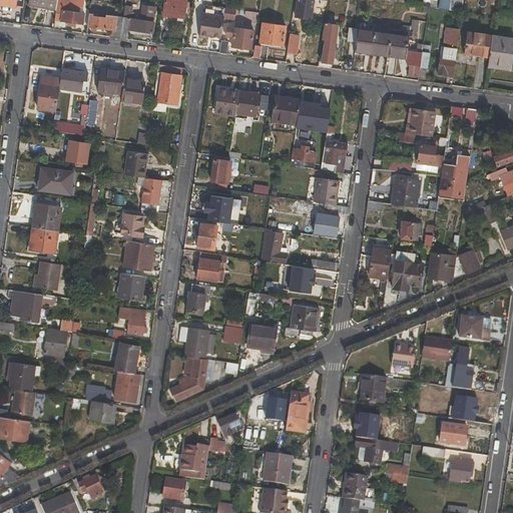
[(0,0),(0,4),(23,8),(23,0),(0,0)]
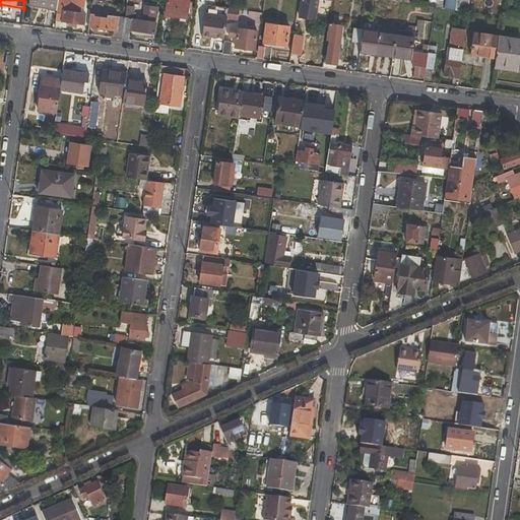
[(30,0),(30,6),(57,10),(58,0),(30,0)]
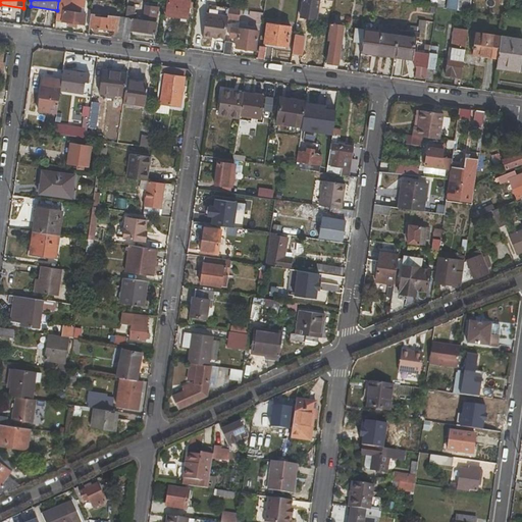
[(71,0),(58,0),(57,10),(56,21),(86,25),(87,14),(70,11),(71,0)]
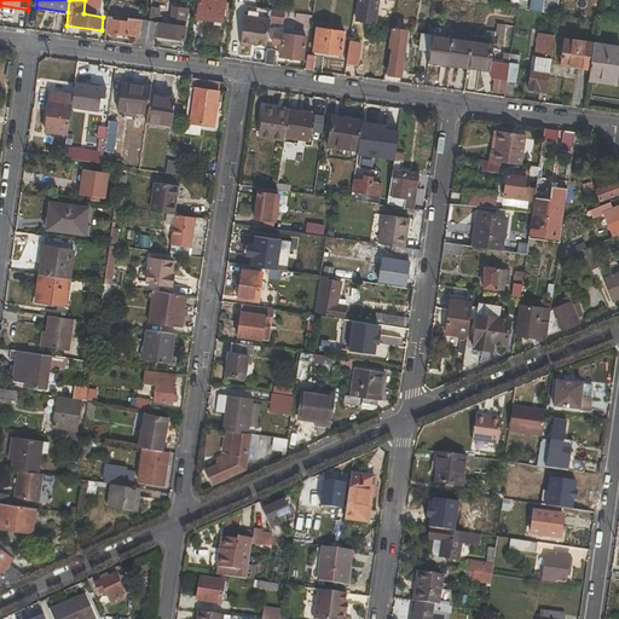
[(224,22),(226,0),(200,0),(197,18),(224,22)]
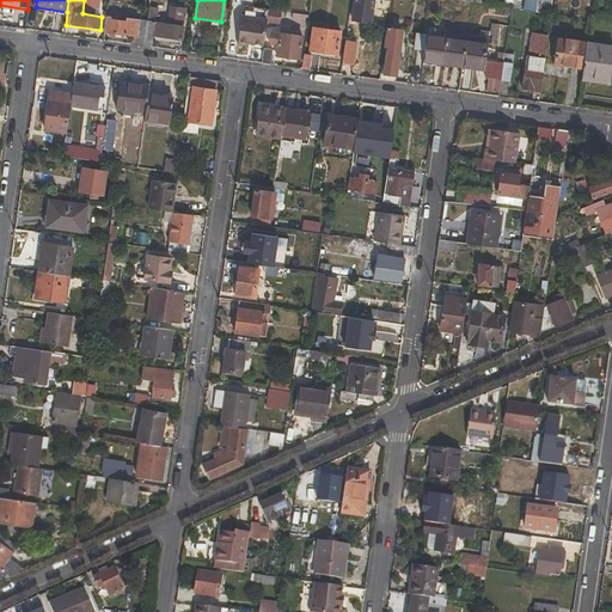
[(374,0),(386,0),(391,0),(355,0),(353,20),(372,24),(374,0)]
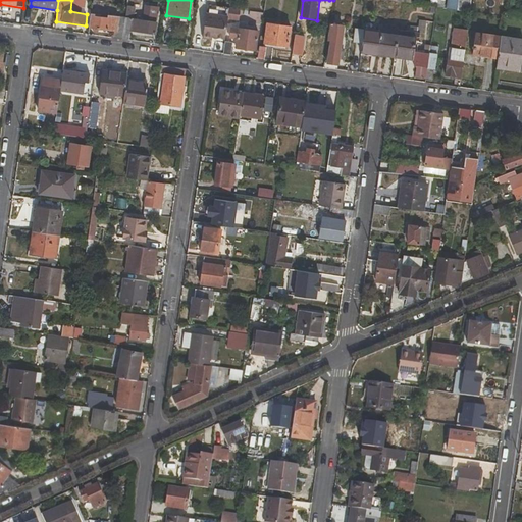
[(449,0),(448,9),(470,13),(472,0),(449,0)]
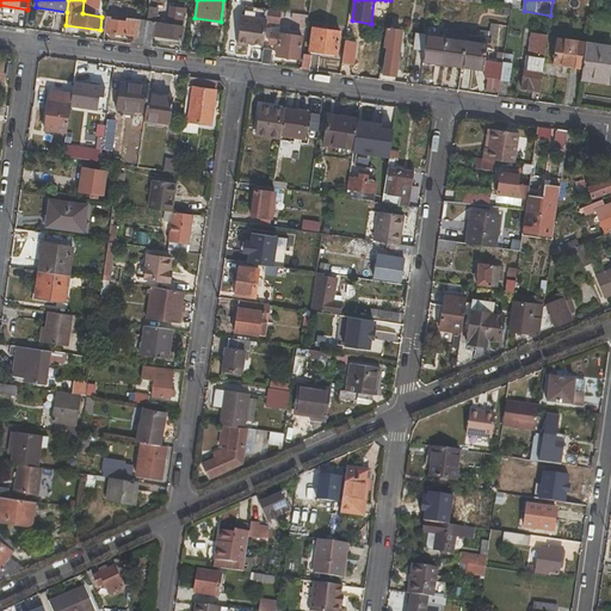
[(159,10),(149,6),(147,22),(143,47),(152,48),(153,37),(183,41),(185,28),(184,28),(186,10),(172,7),(168,24),(156,23),(159,10)]
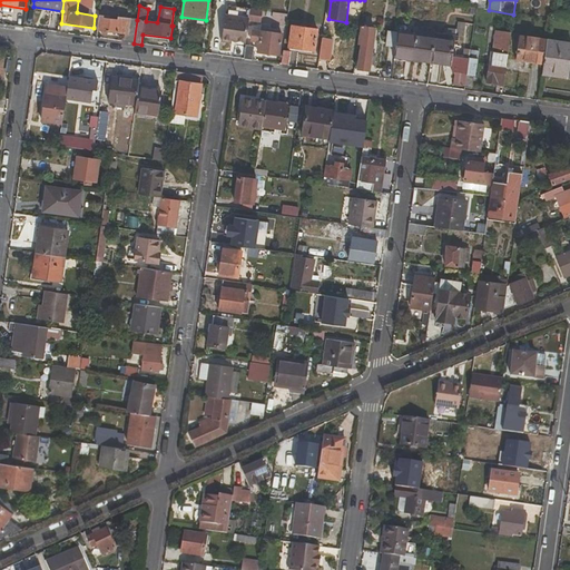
[(251,9),(227,6),(226,16),(249,18),(251,9)]
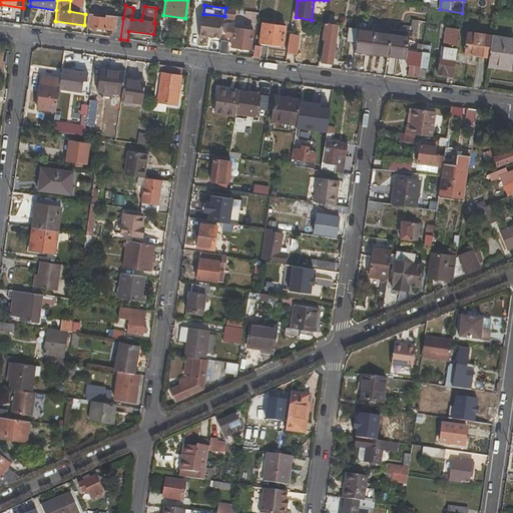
[(234,20),(236,10),(225,8),(224,16),(224,19),(234,20)]
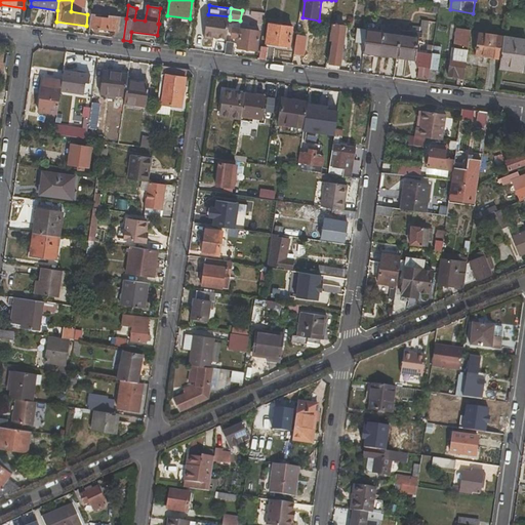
[(99,29),(115,31),(114,39),(123,40),(126,18),(108,16),(109,12),(92,10),(90,28),(94,29),(94,31),(99,32),(99,29)]
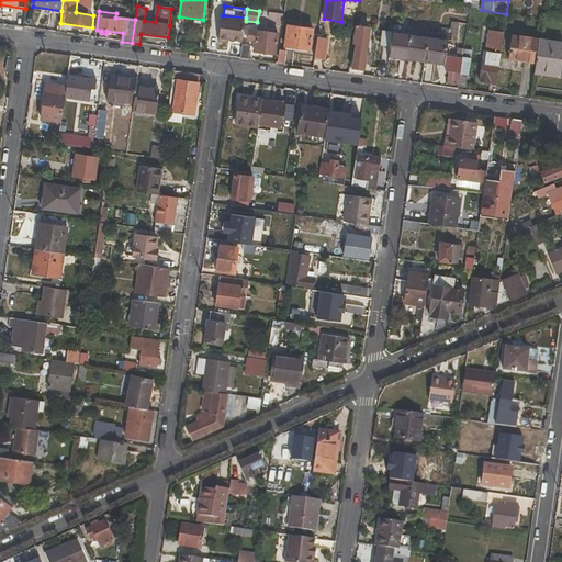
[(561,13),(550,11),(549,20),(561,21),(561,13)]
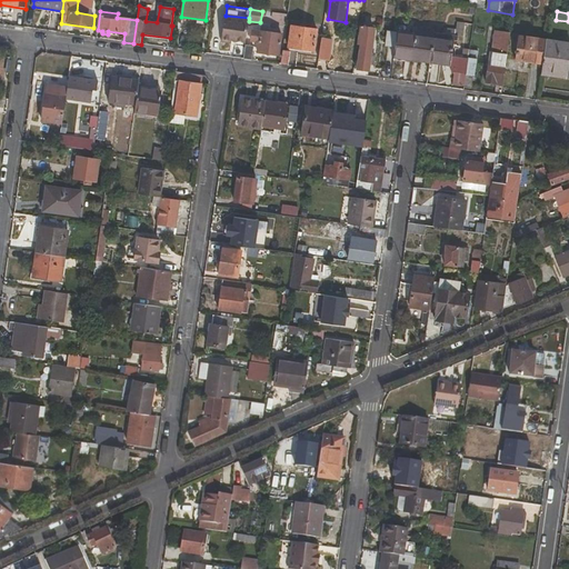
[(246,42),(249,21),(249,18),(226,16),(221,42),(231,45),(231,40),(246,42)]
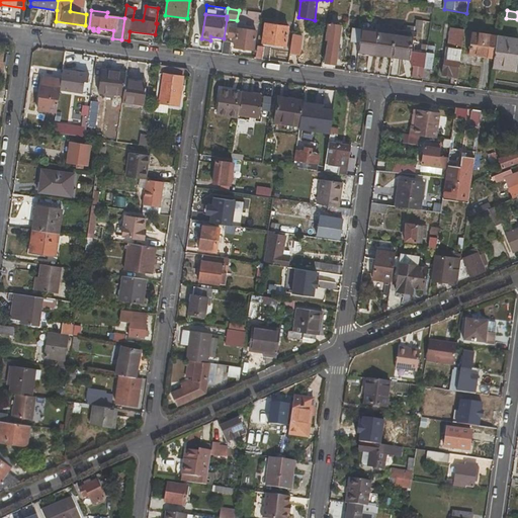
[(424,21),(416,20),(415,27),(414,32),(417,33),(422,33),(424,21)]
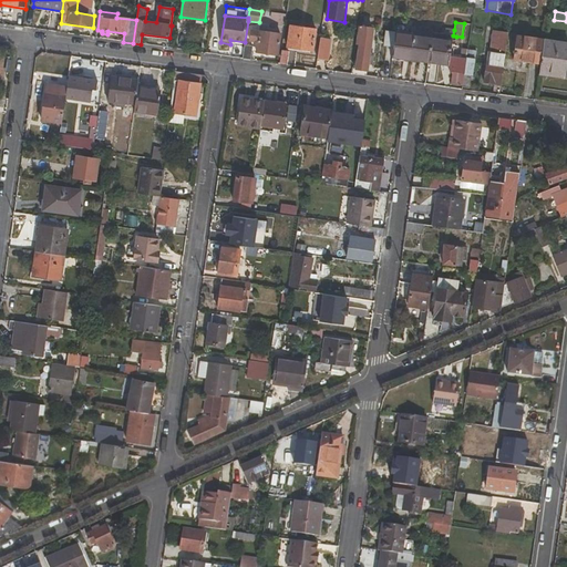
[(313,51),(317,29),(290,24),(287,48),(313,51)]
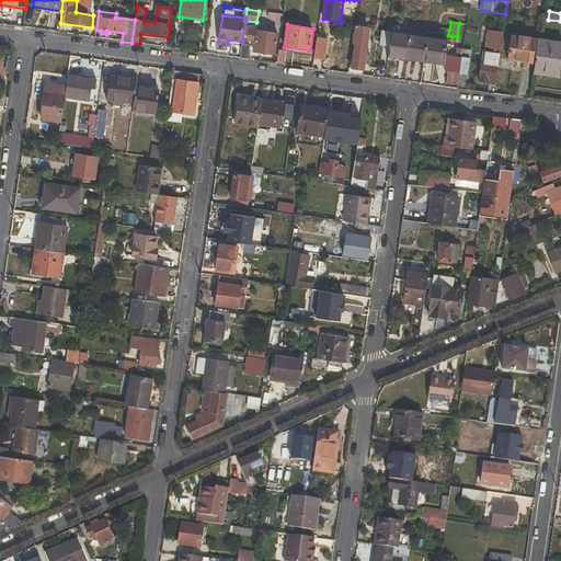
[(363,76),(369,29),(355,25),(352,45),(355,45),(352,68),(348,68),(347,73),(363,76)]
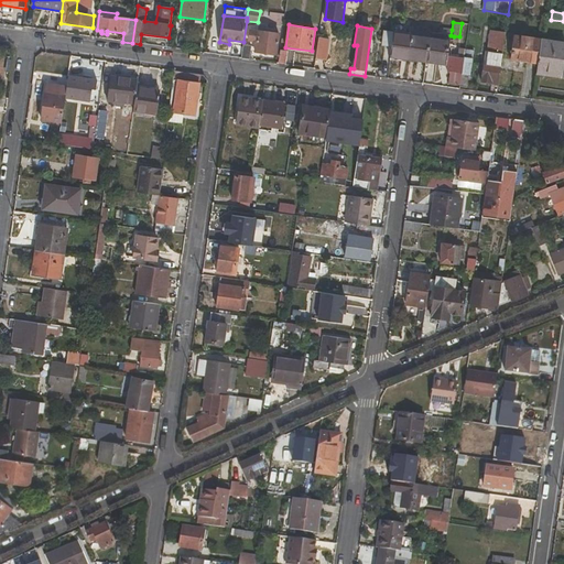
[(277,55),(280,33),(250,30),(249,38),(253,39),(252,44),(253,47),(256,47),(255,53),(277,55)]
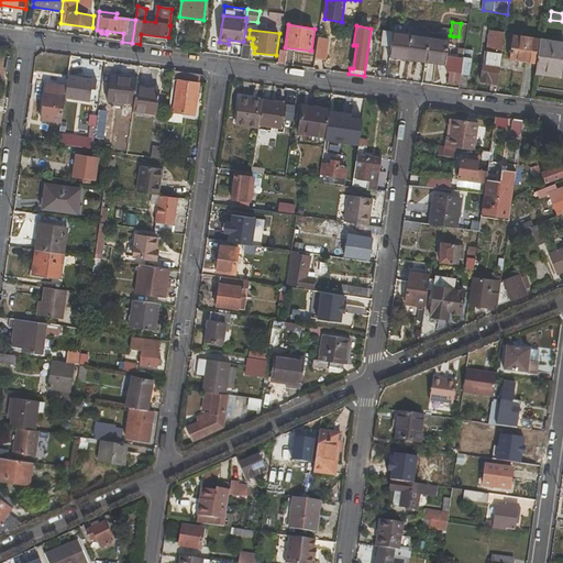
[(383,31),(381,45),(392,47),(393,33),(393,32),(383,31)]
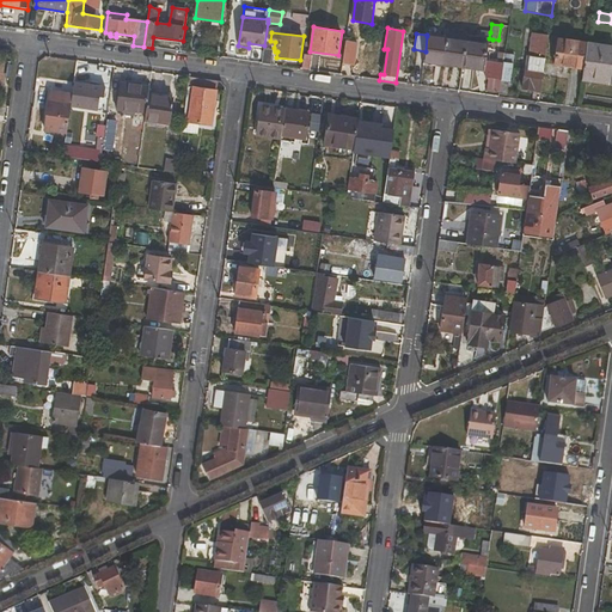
[(447,34),(447,40),(427,36),(426,51),(423,65),(434,66),(435,63),(453,66),(453,63),(463,66),(466,36),(447,34)]
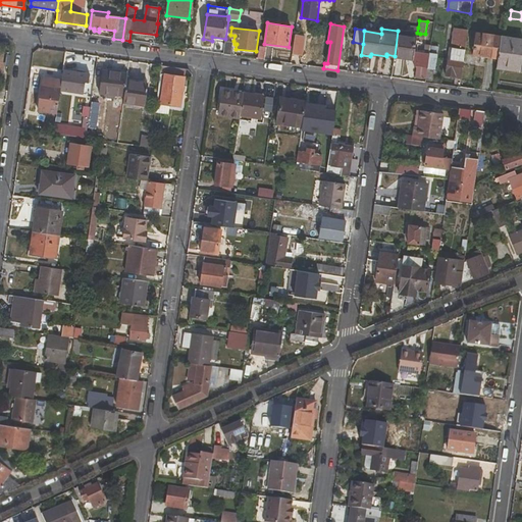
[(446,75),(461,79),(467,32),(455,30),(454,43),(459,44),(458,49),(452,48),(451,60),(448,60),(446,75)]
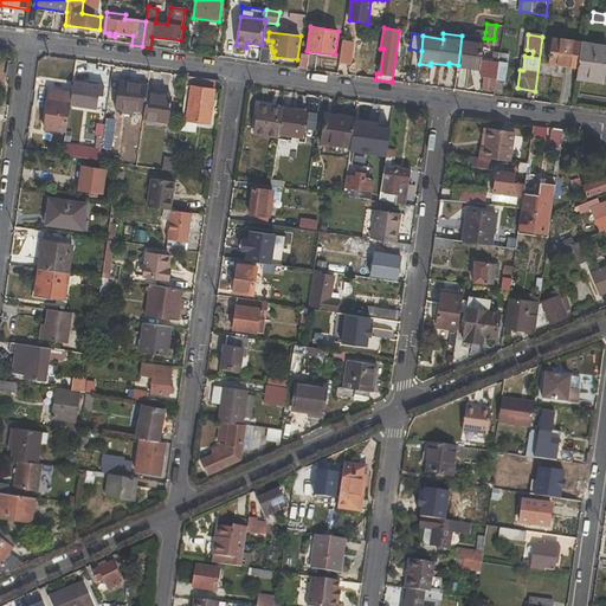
[(484,38),(471,36),(462,36),(458,65),(462,65),(462,68),(481,70),(481,60),(483,47),(487,47),(488,39),(484,38)]
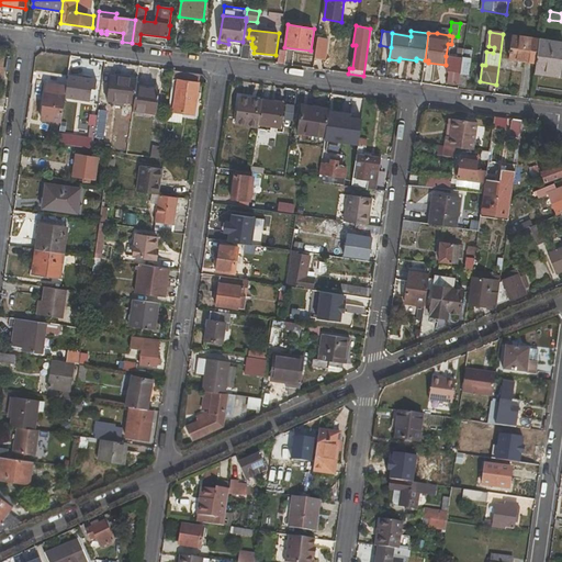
[(508,59),(536,65),(540,40),(512,35),(508,59)]
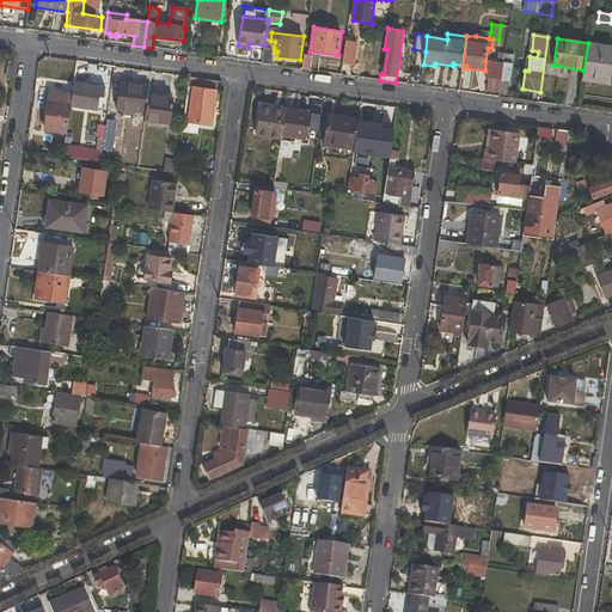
[(355,66),(357,43),(347,42),(343,65),(355,66)]
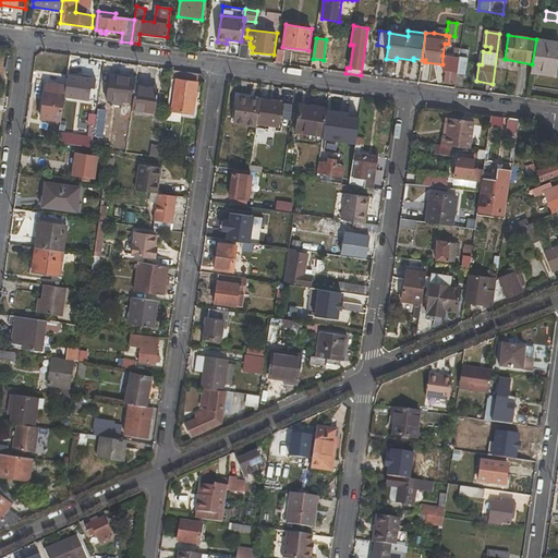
[(556,74),(557,59),(557,41),(536,39),(532,64),(532,73),(542,74),(542,72),(556,74)]
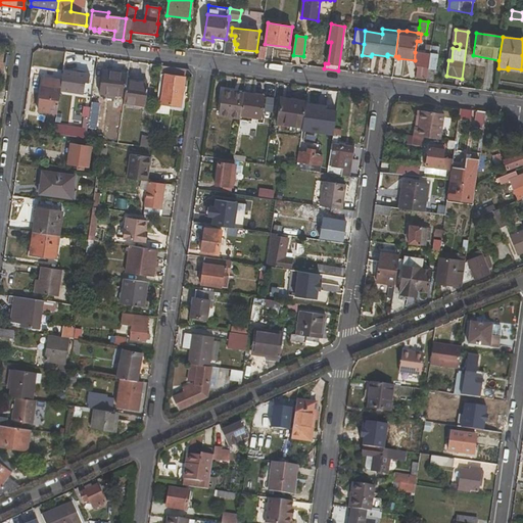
[(233,44),(226,42),(224,54),(232,55),(233,44)]
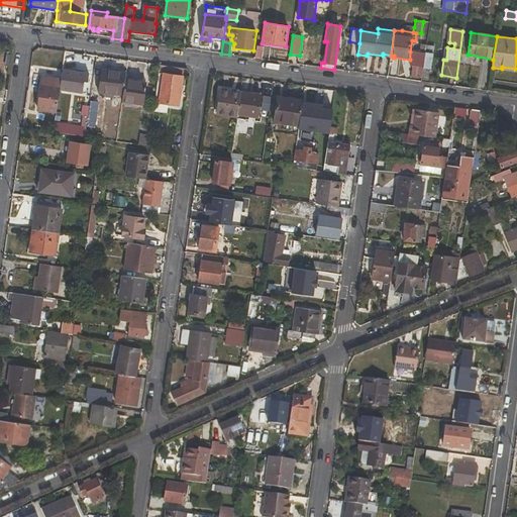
[(262,60),(264,46),(256,45),(255,59),(262,60)]
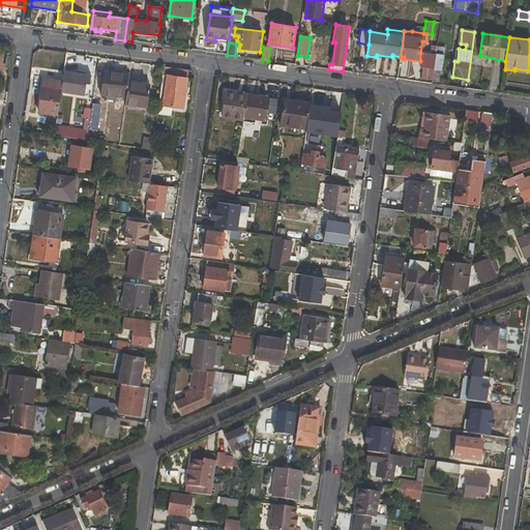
[(434,70),(436,54),(437,48),(431,47),(431,54),(425,54),(422,67),(421,79),(433,81),(434,70)]
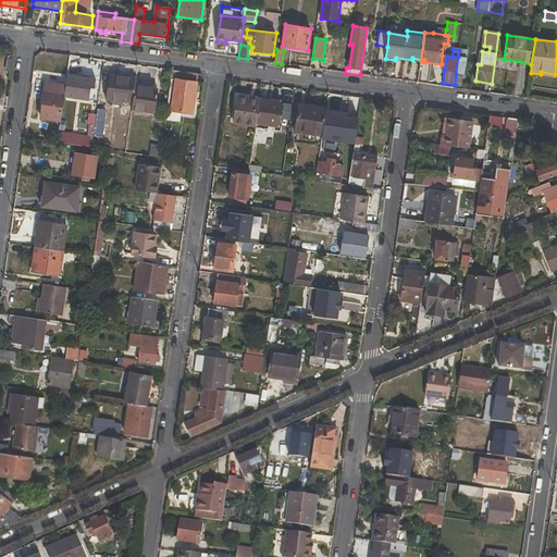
[(465,75),(467,58),(458,57),(456,74),(465,75)]
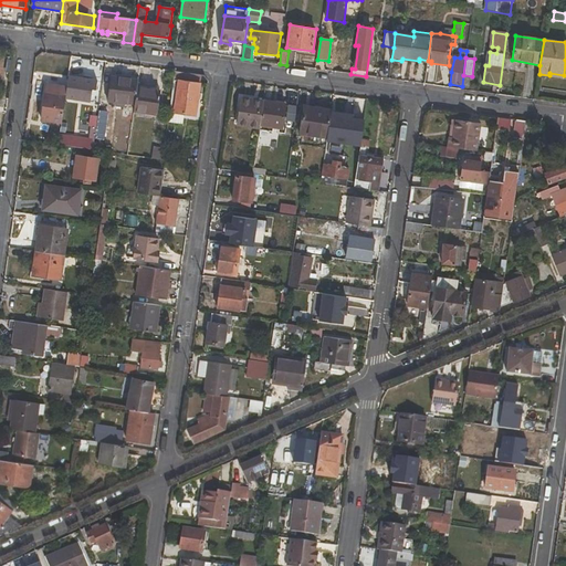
[(174,113),(195,116),(200,75),(180,72),(178,88),(182,90),(180,102),(176,101),(174,113)]
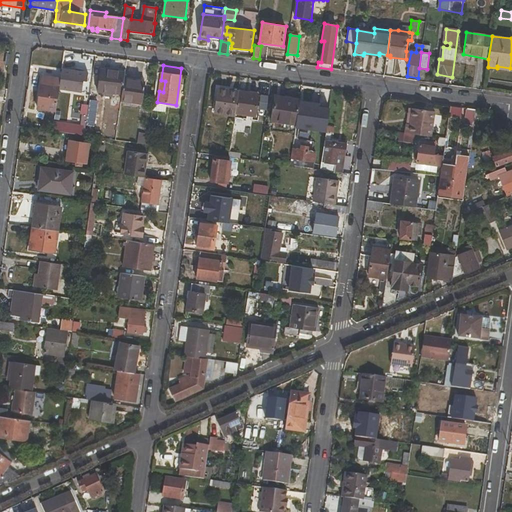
[(112,97),(113,94),(122,95),(124,79),(125,72),(101,68),(99,83),(98,92),(105,92),(105,96),(112,97)]
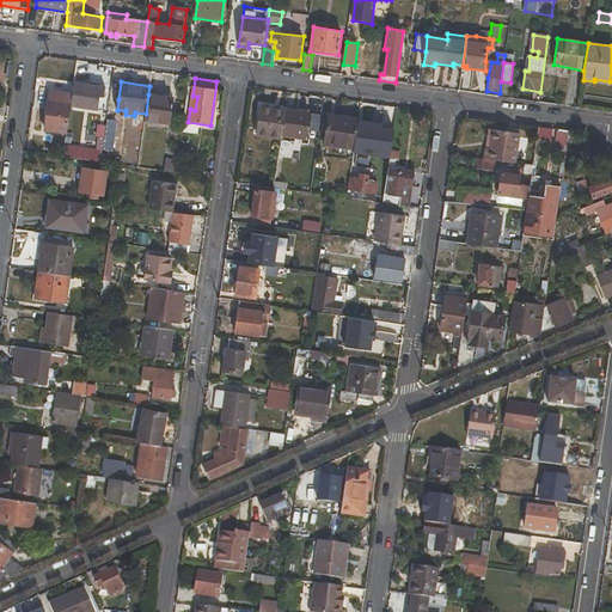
[(104,97),(105,86),(74,83),(72,95),(71,106),(98,110),(99,97),(104,97)]
